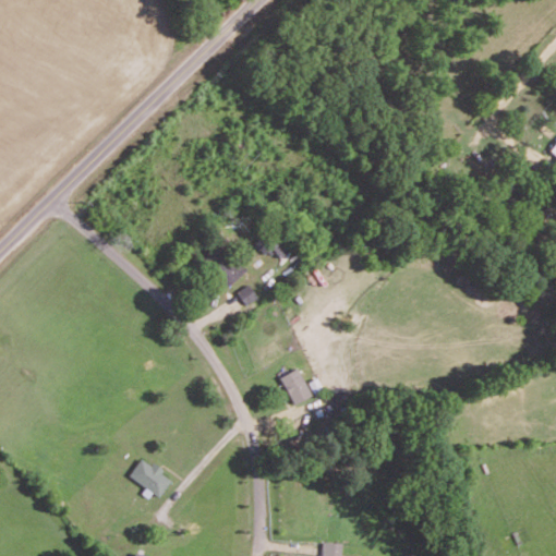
[(278,252),(282,262),(291,258),(283,240),(268,245),(272,254),(278,252)]
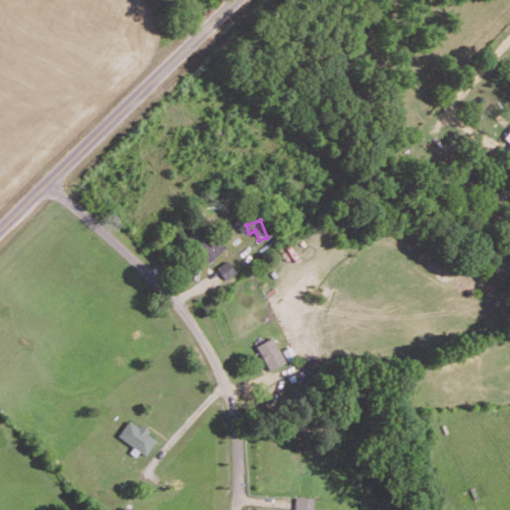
[(200,249),(212,269),(218,266),(226,280),(239,272),(219,238),(200,249)]
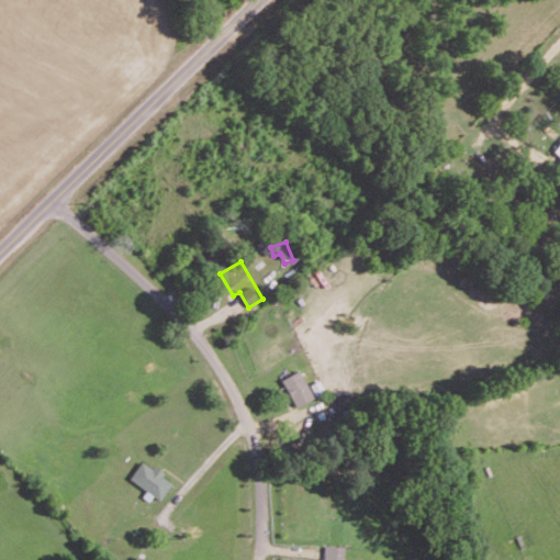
[(284,379),(297,407),(314,401),(302,371),(284,379)]
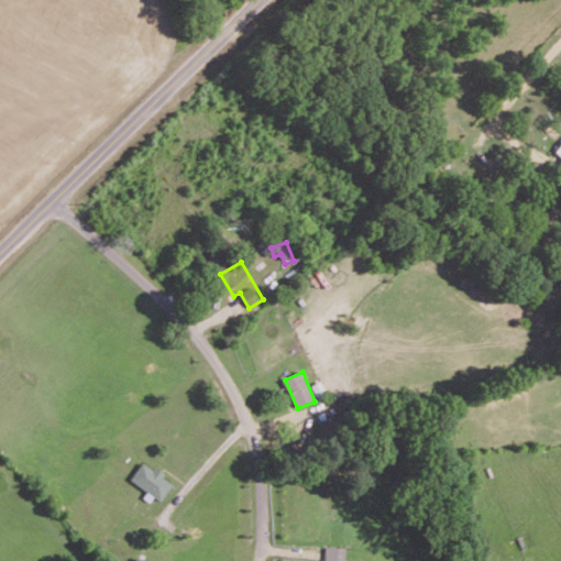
[(131,481),(162,502),(175,483),(144,462),(131,481)]
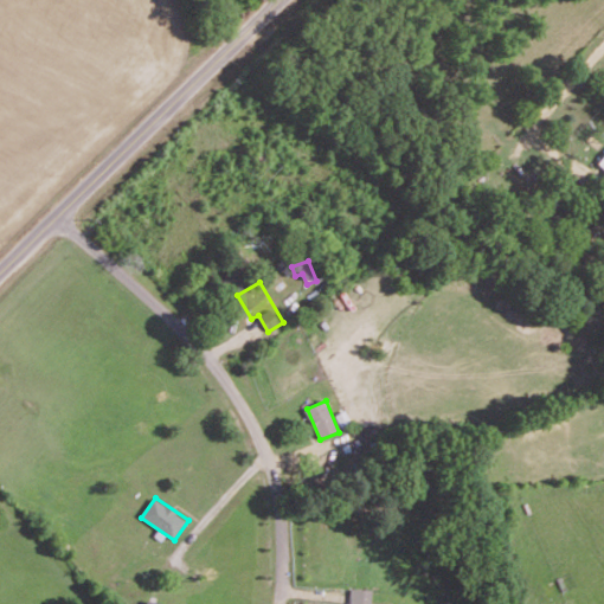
[(372,603),(373,589),(351,589),(351,603),(372,603)]
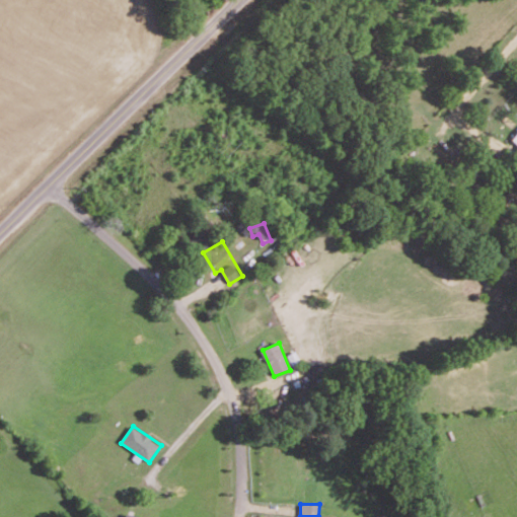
All buildings are outlined.
